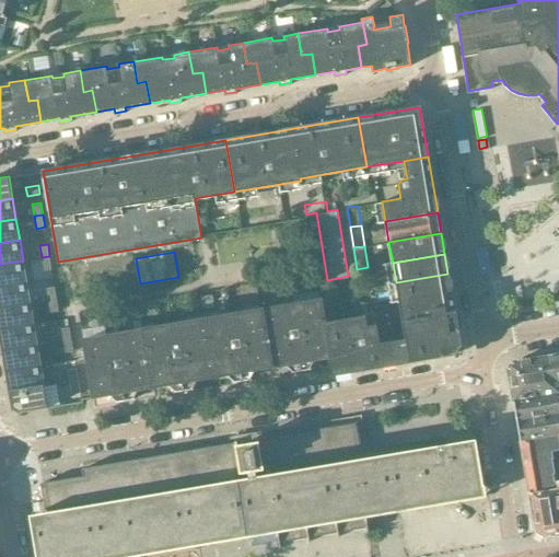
[(51,268),(49,256),(42,257),(44,269),(51,268)]
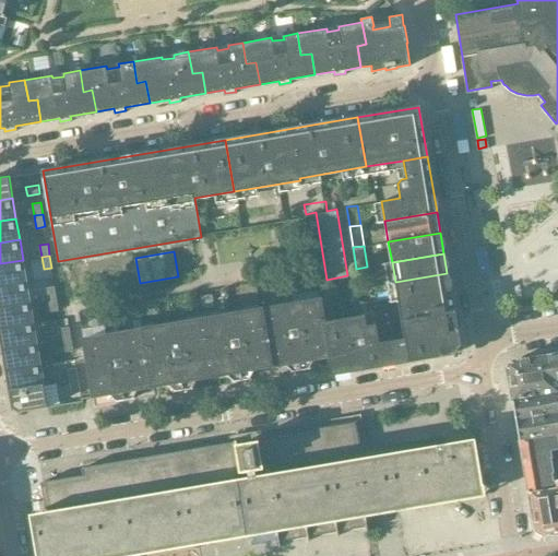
[(0,285),(26,281),(23,260),(0,263),(0,285)]
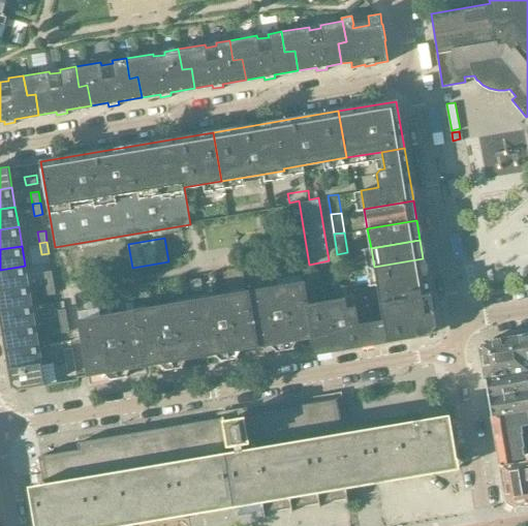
[(427,279),(423,258),(374,267),(377,287),(427,279)]
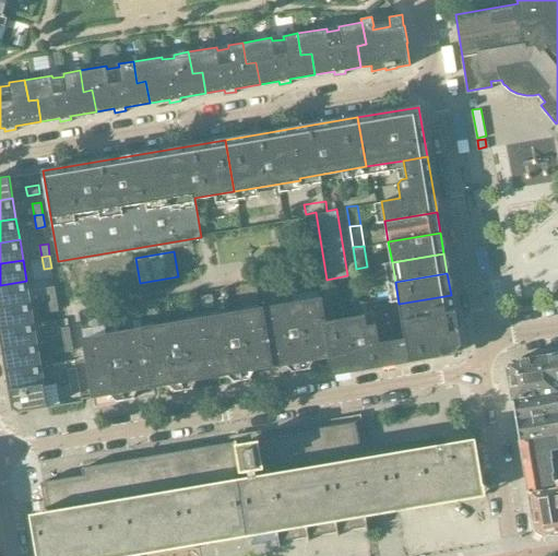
[(0,306),(30,302),(26,281),(0,285),(0,306)]
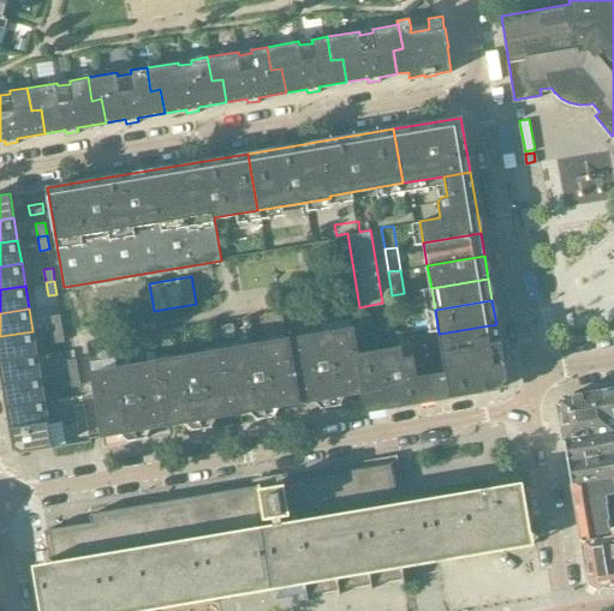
[(63,327),(60,313),(51,315),(53,328),(63,327)]
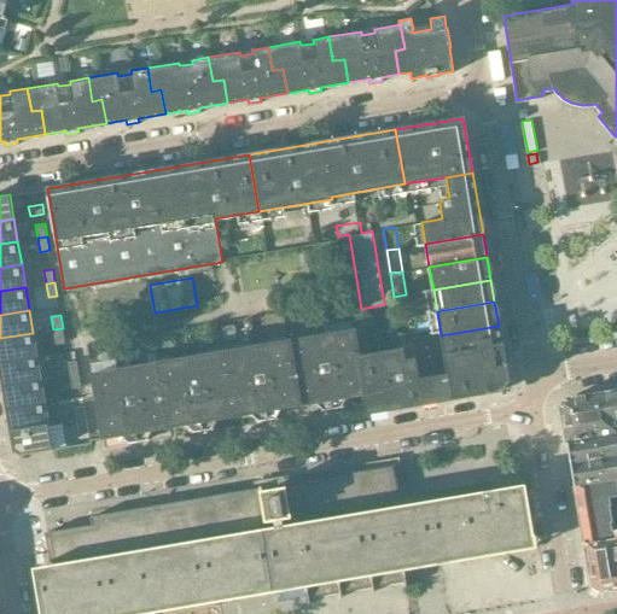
[(502,346),(499,326),(441,335),(444,356),(502,346)]
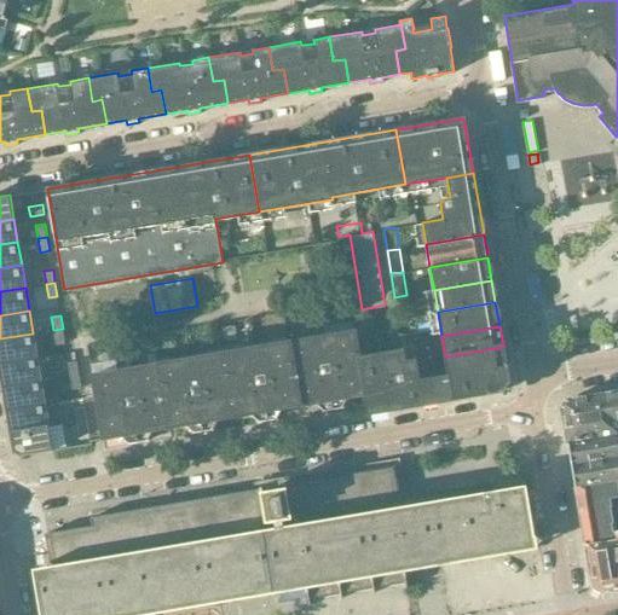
[(65,342),(63,329),(53,330),(56,343),(65,342)]
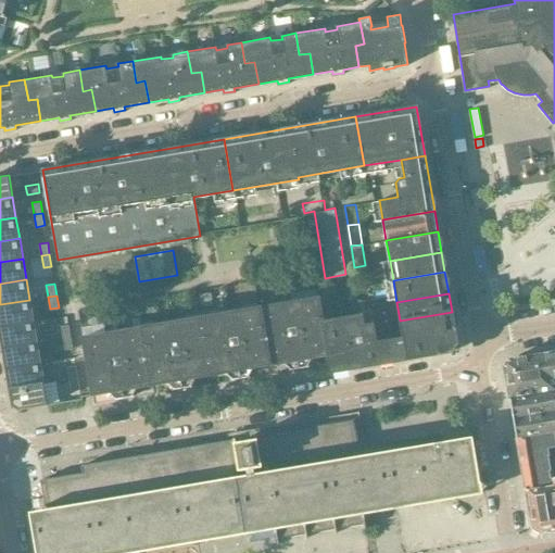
[(318,297),(259,306),(268,364),(288,361),(291,368),(306,365),(307,357),(327,354),(327,353),(322,319),(323,319),(318,297)]
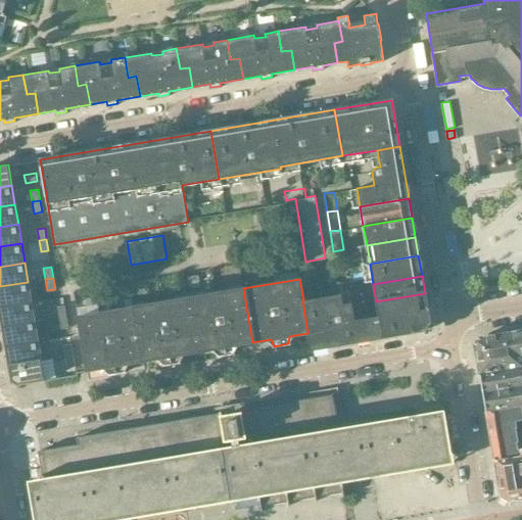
[(0,306),(31,301),(28,282),(0,286),(0,306)]
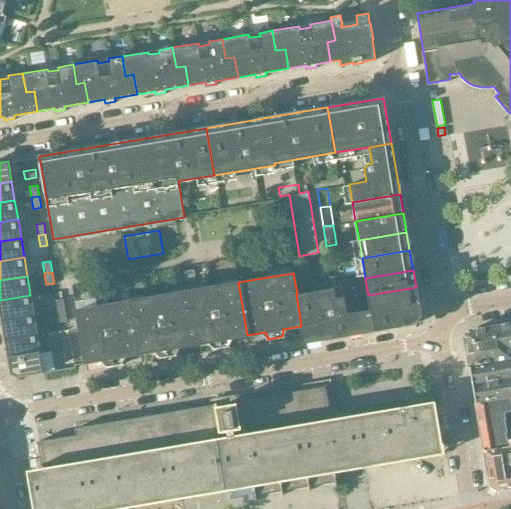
[(238,282),(185,291),(194,344),(247,335),(238,282)]
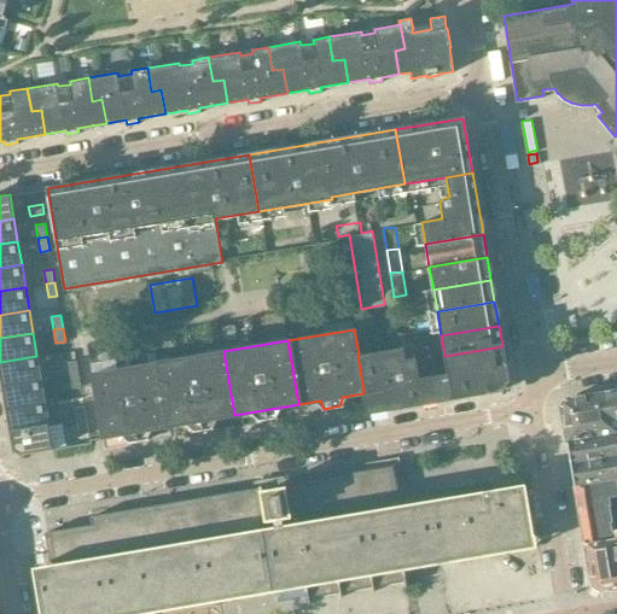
[(508,381),(505,362),(502,346),(444,356),(448,373),(452,398),(502,390),(508,381)]
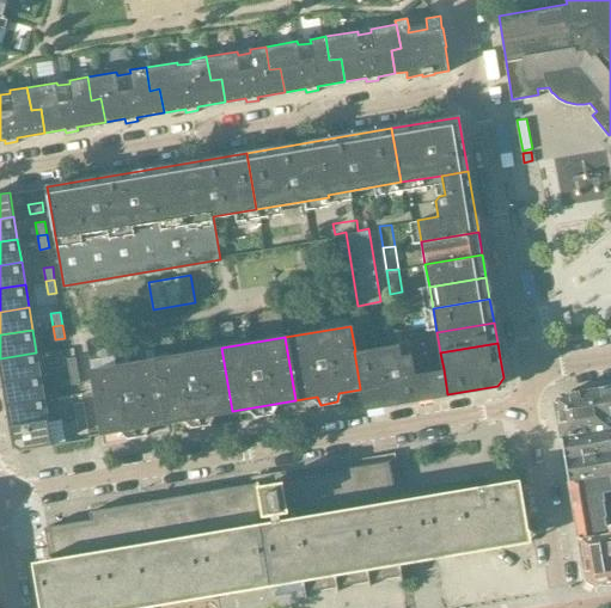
[(447,394),(444,369),(415,374),(411,354),(402,356),(399,344),(355,351),(354,351),(360,388),(360,390),(364,409),(447,394)]
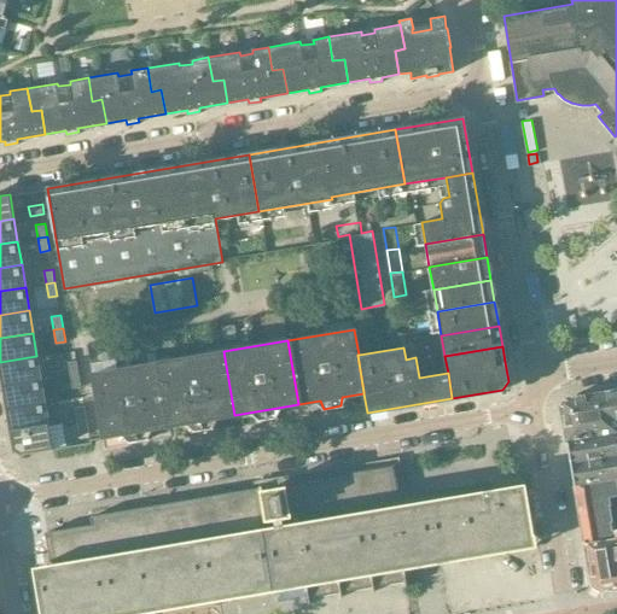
[(223,351),(159,362),(170,426),(234,415),(223,351)]
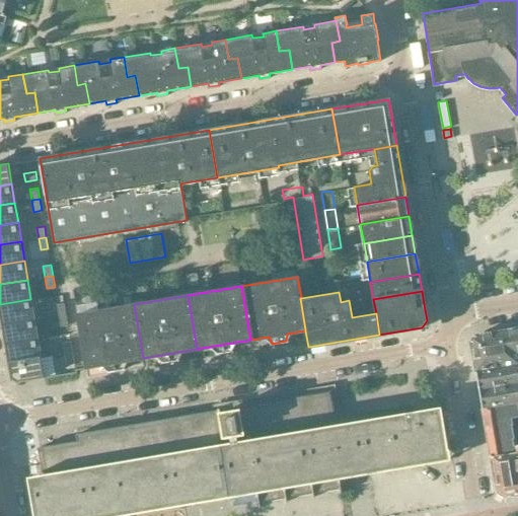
[(34,318),(30,299),(0,304),(0,314),(2,323),(34,318)]
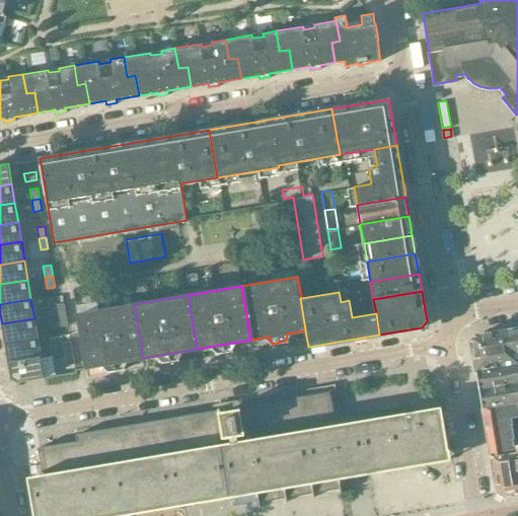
[(67,312),(65,301),(57,303),(59,314),(67,312)]
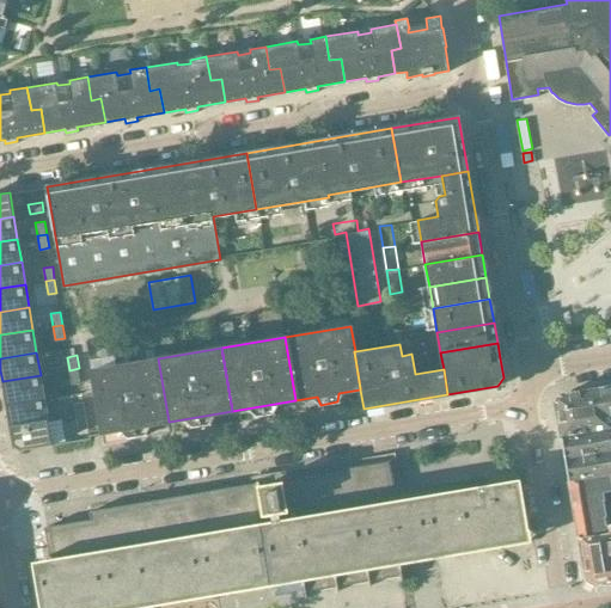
[(158,358),(91,369),(102,433),(124,429),(128,437),(145,434),(147,425),(169,422),(158,358)]
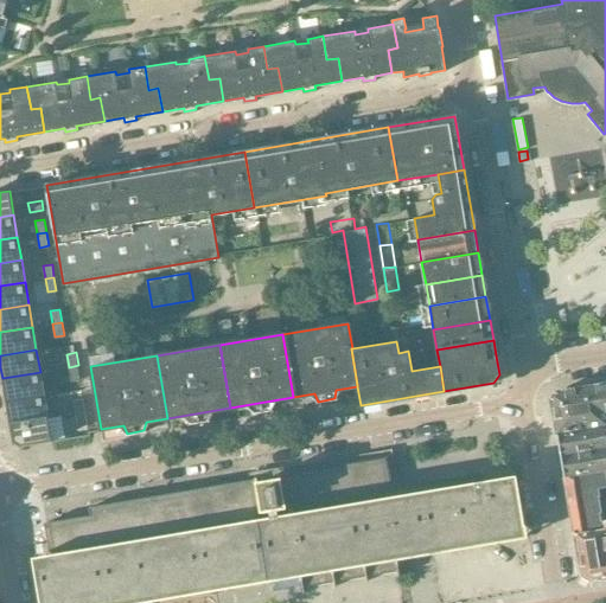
[(81,379),(78,365),(69,367),(71,380),(81,379)]
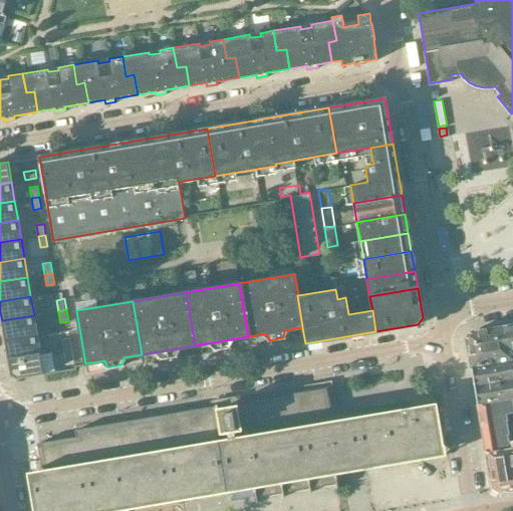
[(37,334),(34,315),(2,320),(5,339),(37,334)]
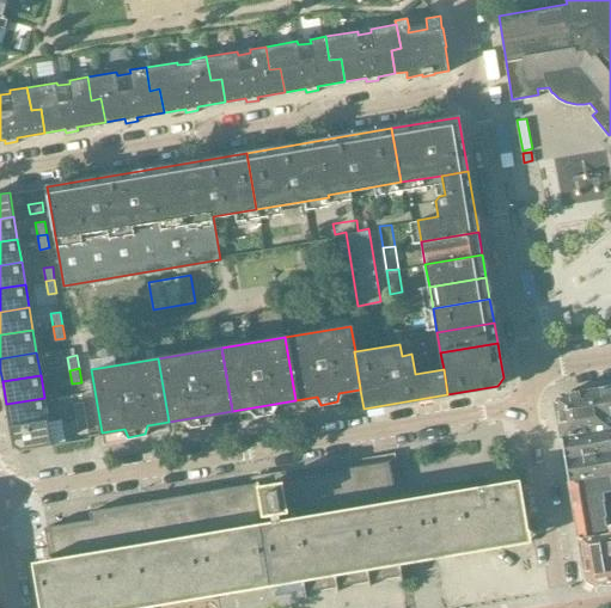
[(610,385),(586,390),(593,430),(610,427),(610,385)]
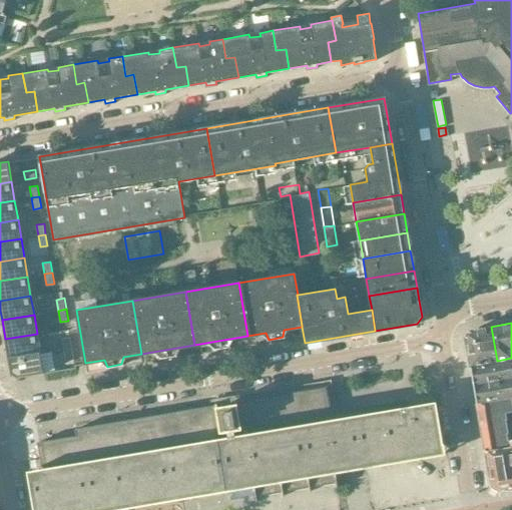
[(465,334),(465,336),(465,337),(470,367),(497,361),(491,327),(467,331),(465,334)]
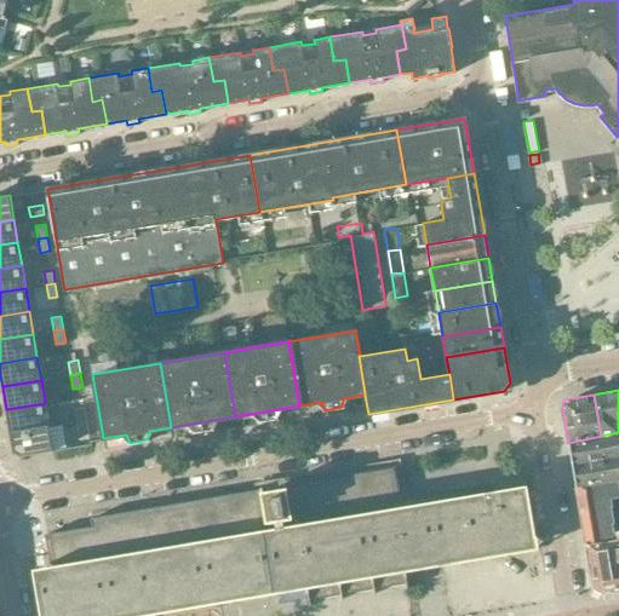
[(49,426),(45,403),(6,409),(10,432),(49,426)]
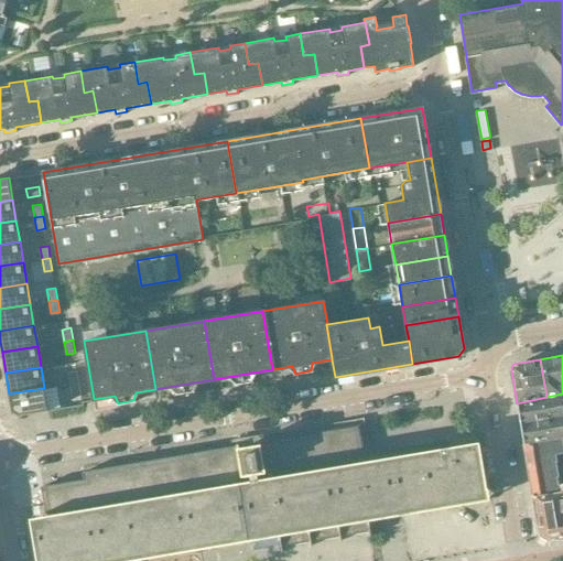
[(79,381),(77,369),(68,371),(71,384),(79,381)]
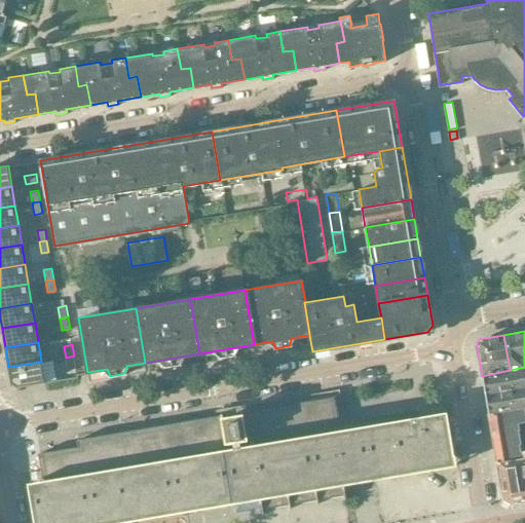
[(76,367),(74,356),(66,358),(68,369),(76,367)]
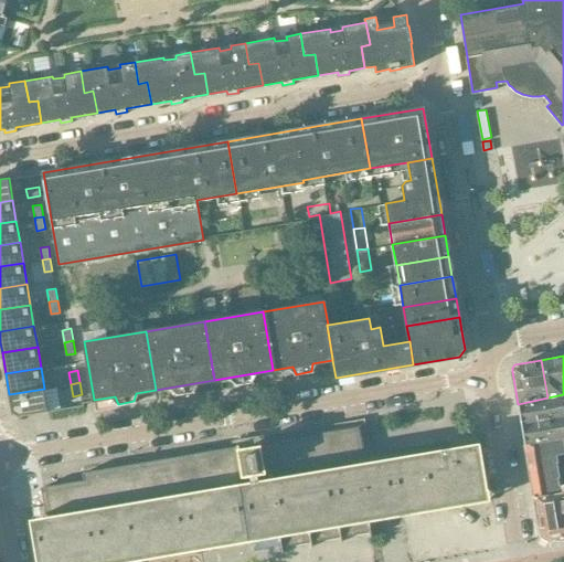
[(48,411),(44,389),(9,394),(11,411),(18,415),(48,411)]
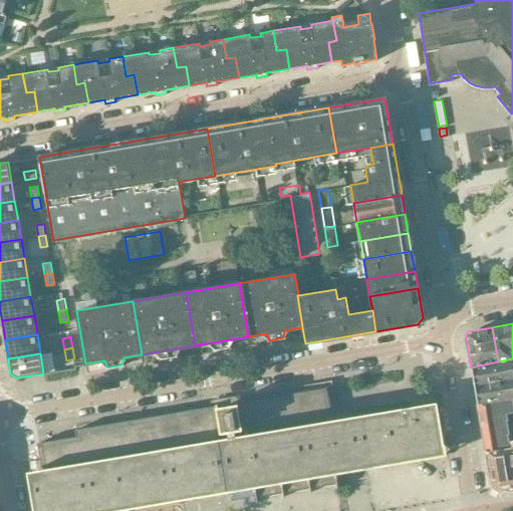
[(512,358),(498,361),(471,367),(475,388),(512,379),(512,358)]
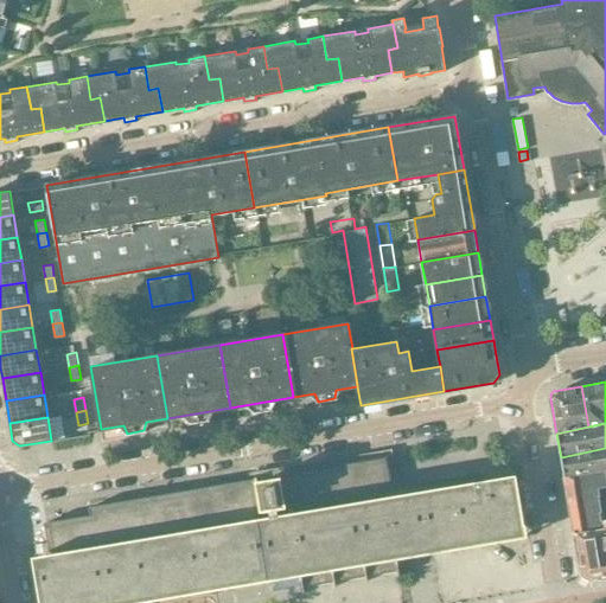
[(605,448),(561,457),(565,478),(605,469),(605,448)]
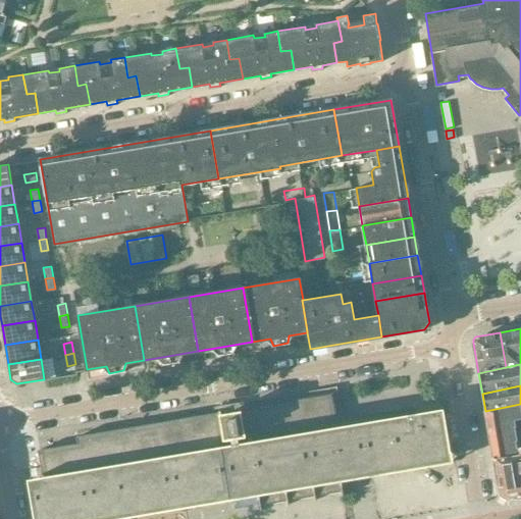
[(342,480),(452,462),(443,409),(416,414),(415,406),(336,419),(332,392),(244,407),(243,402),(215,407),(216,412),(76,435),(77,443),(38,450),(39,456),(41,464),(43,470),(45,476),(45,477),(28,480),(34,518),(122,518),(124,518),(258,495),(260,508),(261,508),(261,504),(287,500),(288,504),(290,503),(289,500),(314,495),(315,499),(316,499),(316,495),(342,490),(343,494),(344,494),(342,480)]
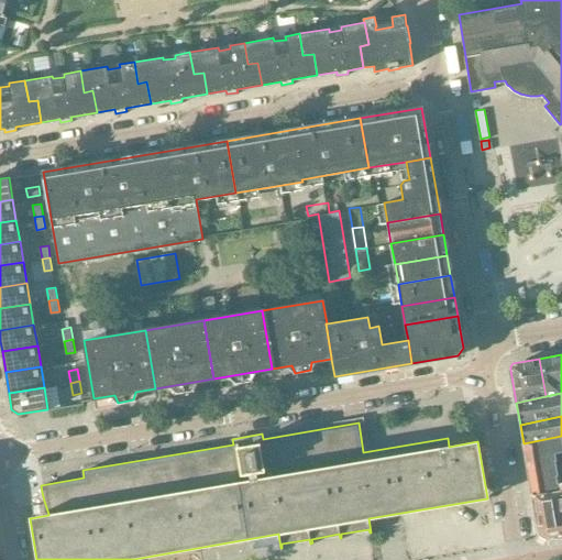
[(561,436),(524,443),(527,465),(555,460),(555,461),(561,459),(561,436)]
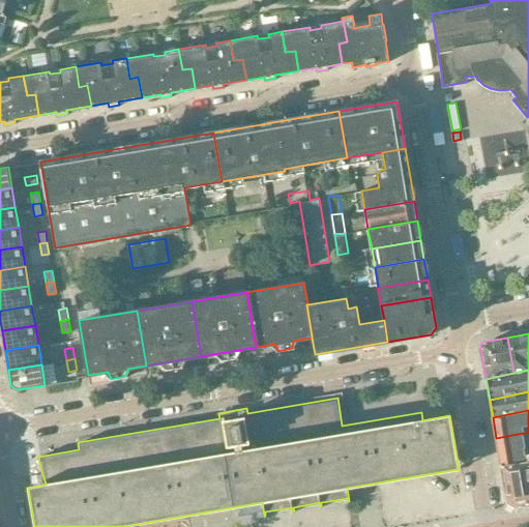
[(525,456),(524,447),(526,447),(525,440),(523,434),(523,433),(496,438),(500,465),(528,461),(527,455),(525,456)]
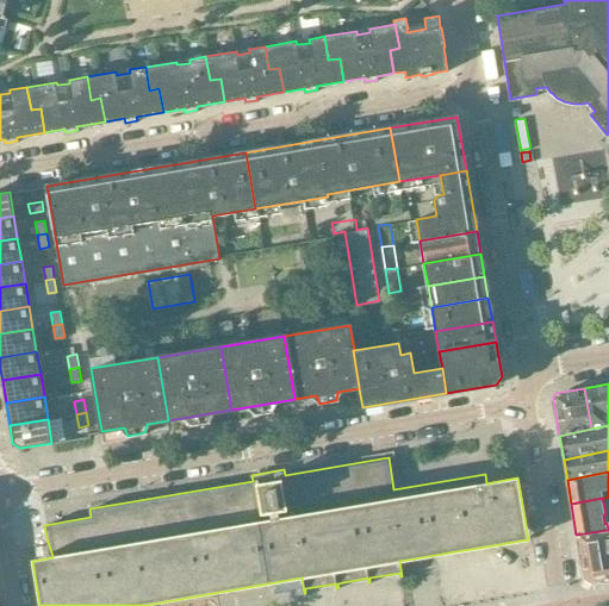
[(608,530),(576,535),(584,578),(592,582),(608,579),(608,530)]
